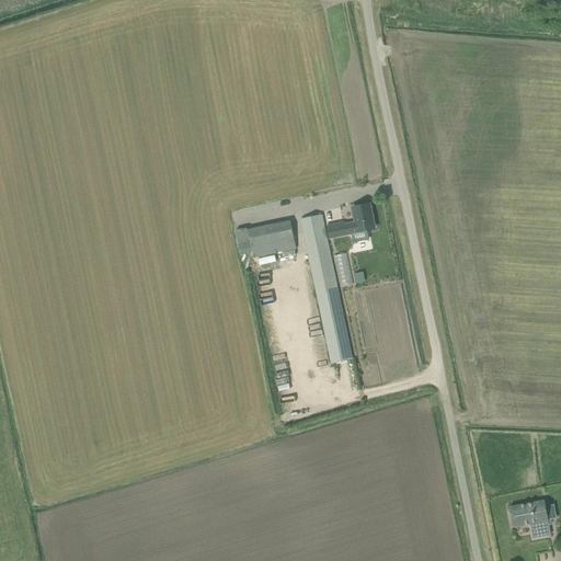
[(343,222),(327,226),(329,238),(351,233),(352,242),(368,239),(366,230),(375,229),(369,205),(358,207),(353,208),(356,222),(344,226),(343,222)]
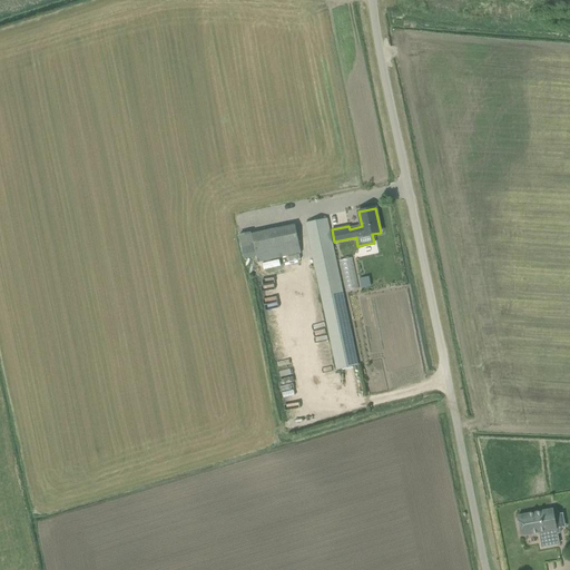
[(337,370),(359,365),(326,218),(306,223),(337,370)]
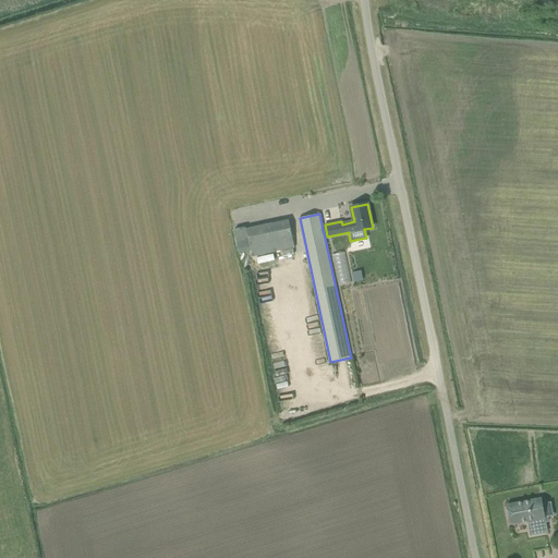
[(288,220),(246,229),(251,251),(252,257),(294,249),(288,220)]
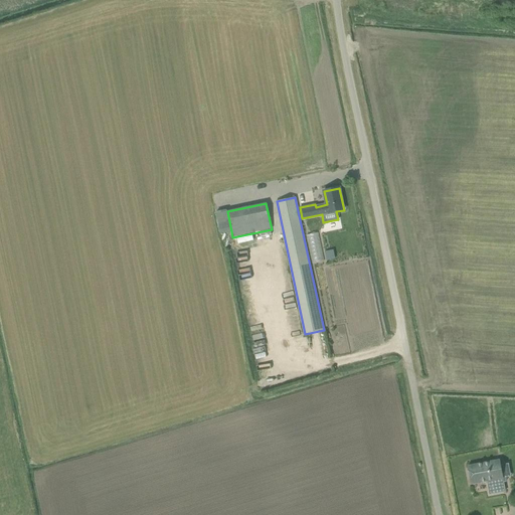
[(325,231),(314,232),(317,262),(328,261),(325,231)]
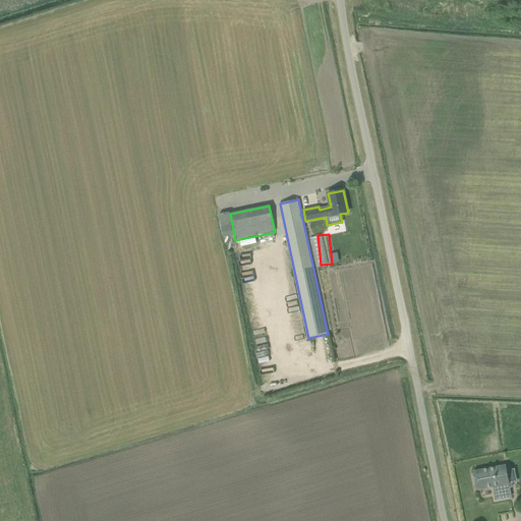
[(506,465),(504,466),(473,471),(476,489),(494,486),(496,500),(512,497),(506,465)]
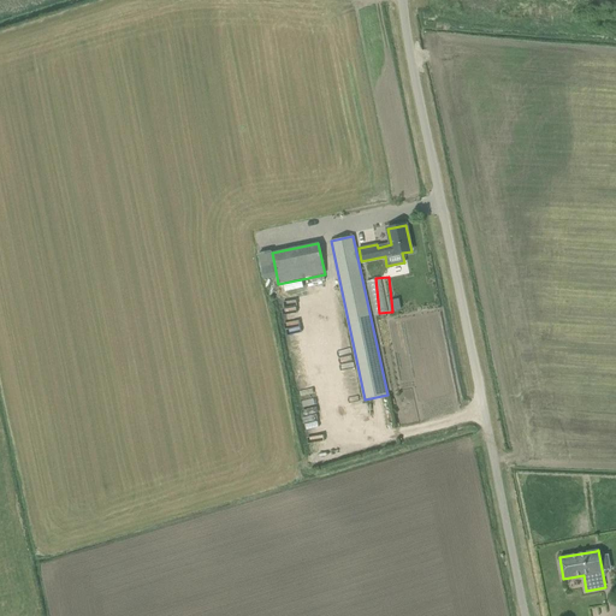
All buildings are outlined.
